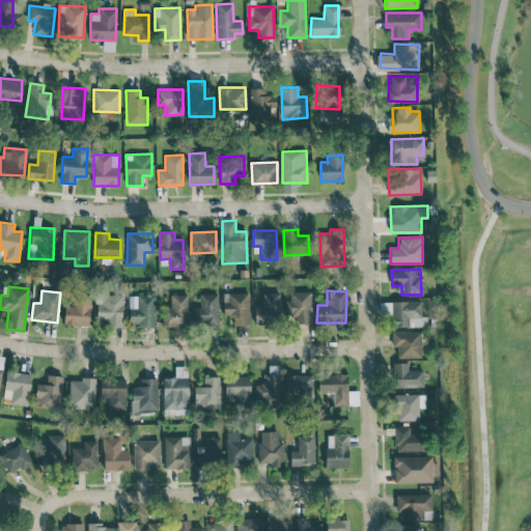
[(291,324),(311,323),(310,291),(290,291),(291,324)]
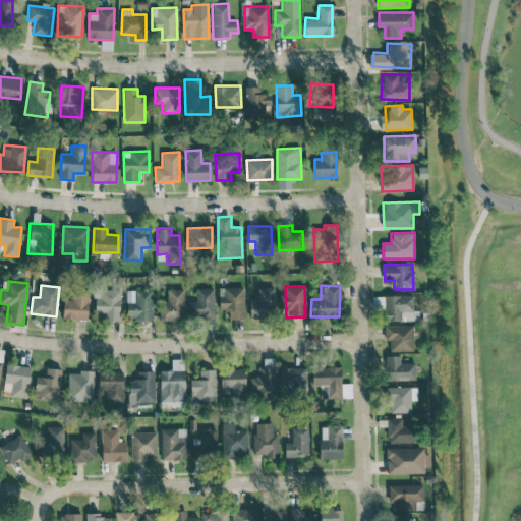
[(244,287),(222,287),(221,315),(243,316),(244,287)]
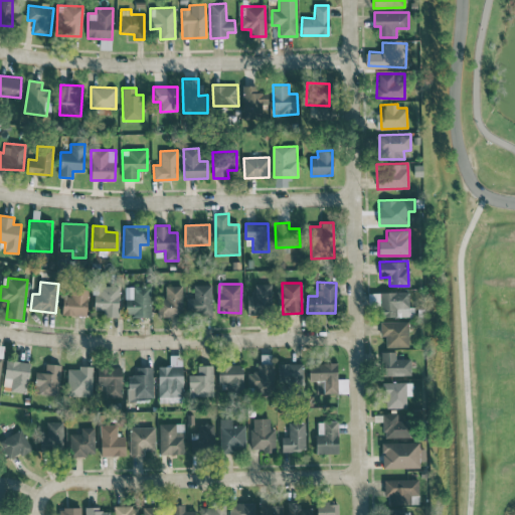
[(271,284),(254,284),(254,296),(247,296),(247,313),(271,313),(271,284)]
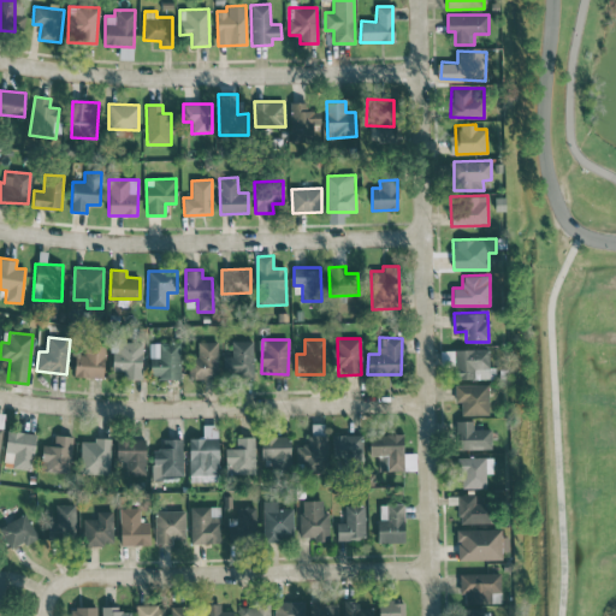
[(254,341),(232,341),(231,356),(224,356),(223,374),(253,375),(254,341)]
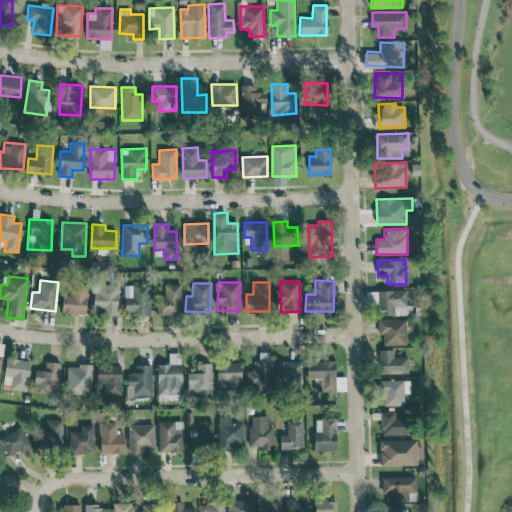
[(118,285),(94,284),(93,307),(103,308),(103,315),(118,315),(118,285)]
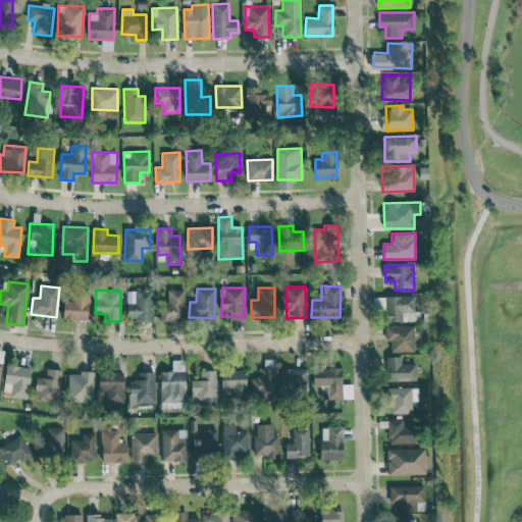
[(153,290),(126,291),(126,320),(153,320),(153,290)]
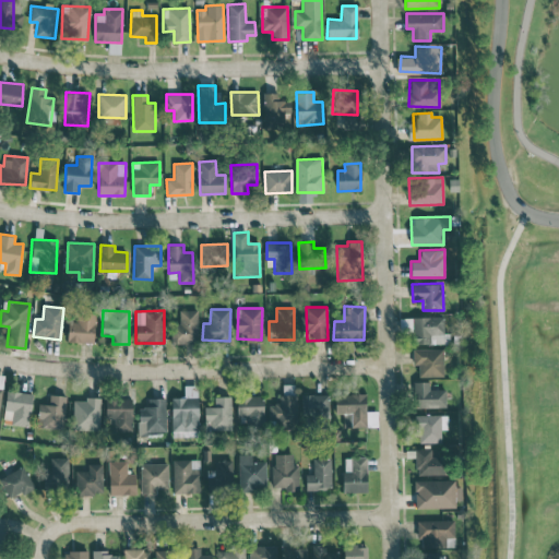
[(198,343),(198,310),(179,310),(179,324),(171,324),(173,344),(198,343)]
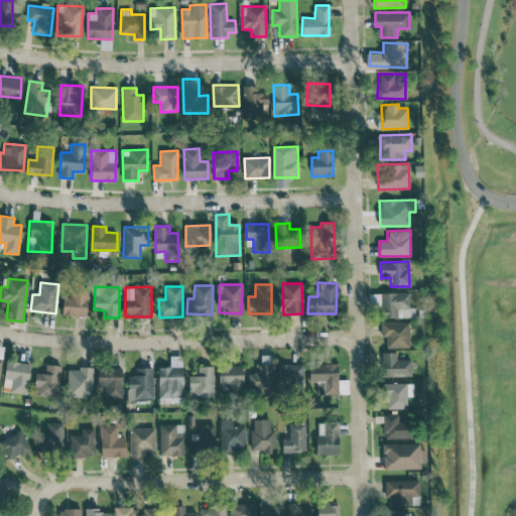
[(62,296),(62,315),(87,316),(88,288),(72,288),(71,296),(62,296)]
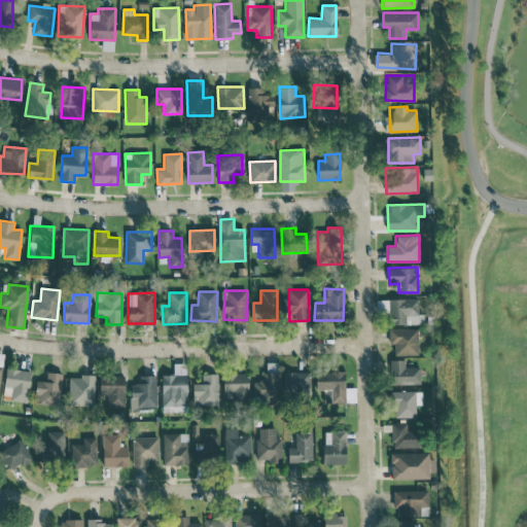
[(419,314),(418,299),(389,299),(390,324),(423,323),(423,314),(419,314)]
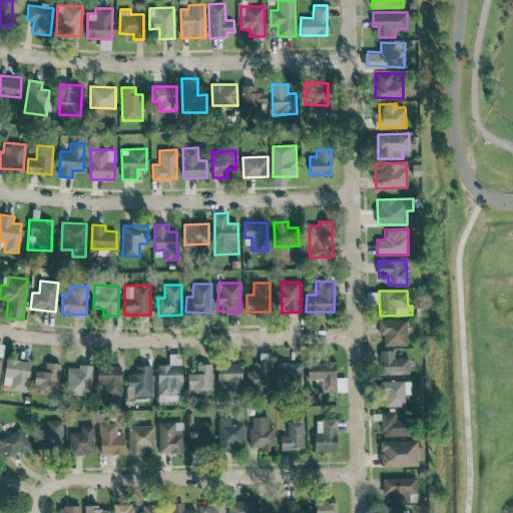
[(407,345),(407,320),(379,320),(379,335),(385,335),(385,346),(407,345)]
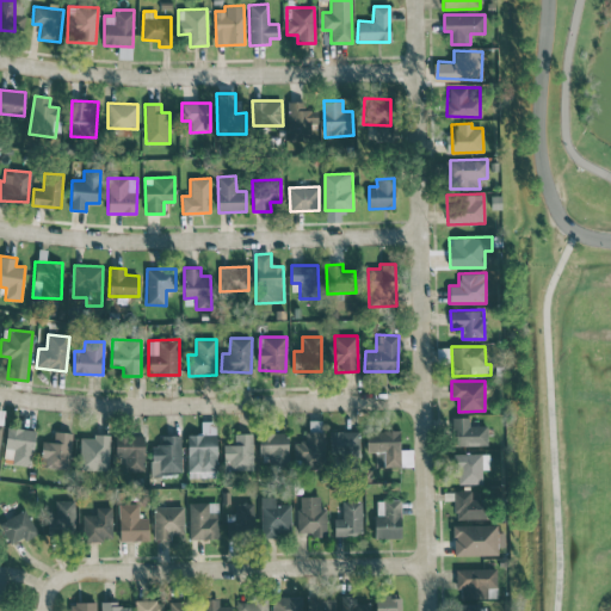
[(487,425),(469,425),(469,417),(452,418),(454,445),(487,445),(487,425)]
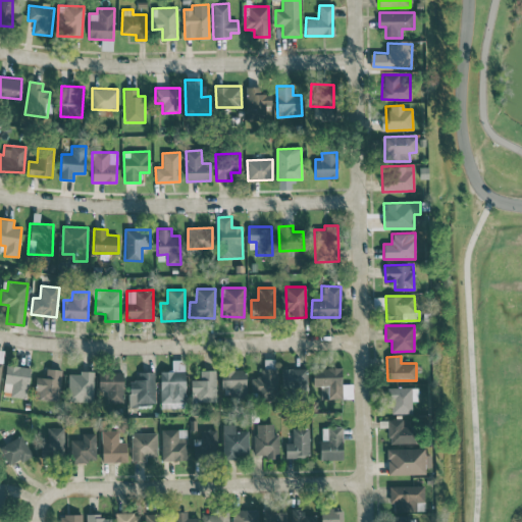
[(160,408),(186,408),(185,360),(172,360),(172,371),(159,371),(160,408)]
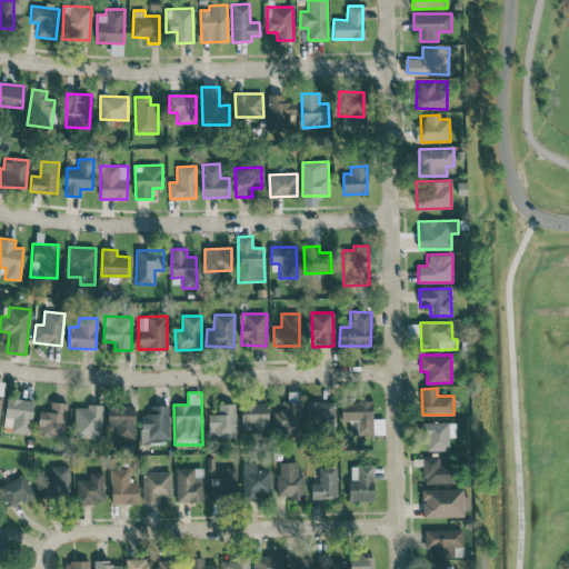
[(11,431),(29,433),(33,401),(7,397),(3,417),(13,418),(11,431)]
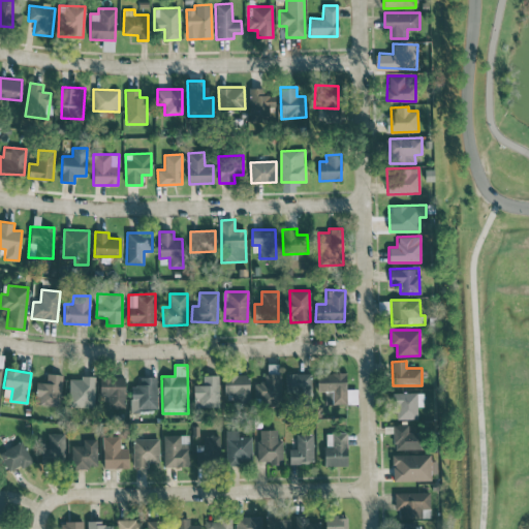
[(285,391),(310,392),(311,373),(285,372),(285,391)]
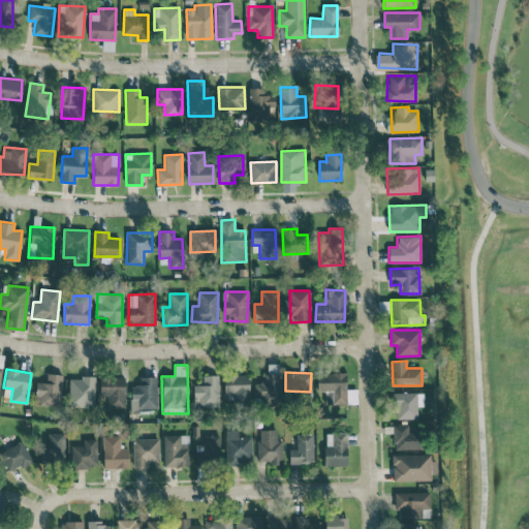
[(347,372),(318,373),(318,392),(334,392),(334,404),(347,404),(347,372)]
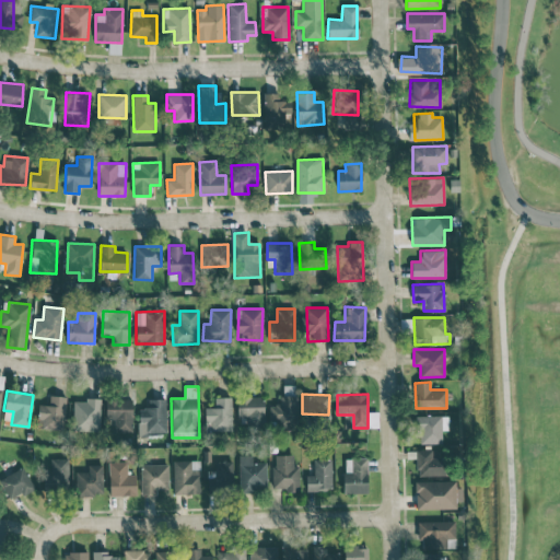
[(66,396),(49,395),(49,405),(38,404),(37,428),(63,430),(66,396)]
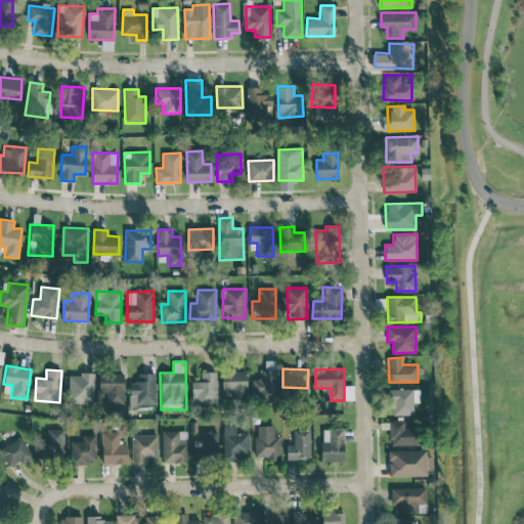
[(252,379),(252,401),(278,400),(278,369),(262,370),(262,379),(252,379)]
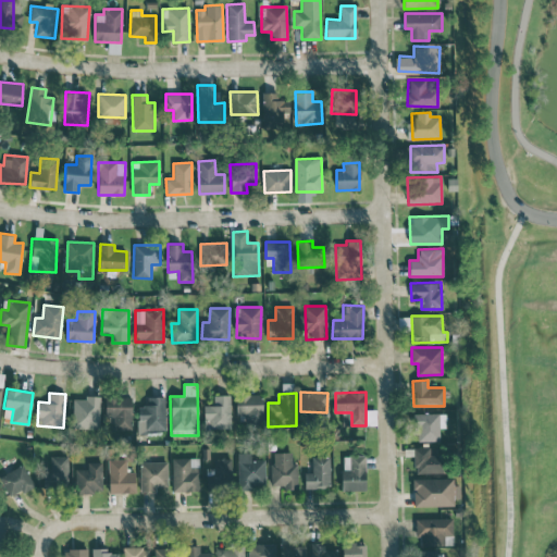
[(203,406),(205,428),(231,428),(230,394),(213,395),(214,405),(203,406)]
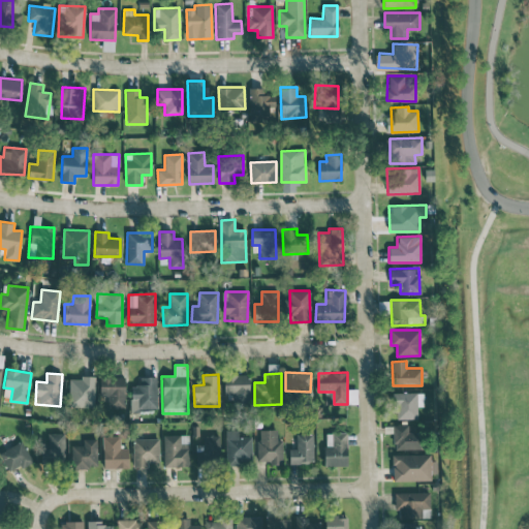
[(224,403),(249,402),(249,374),(224,375),(224,403)]
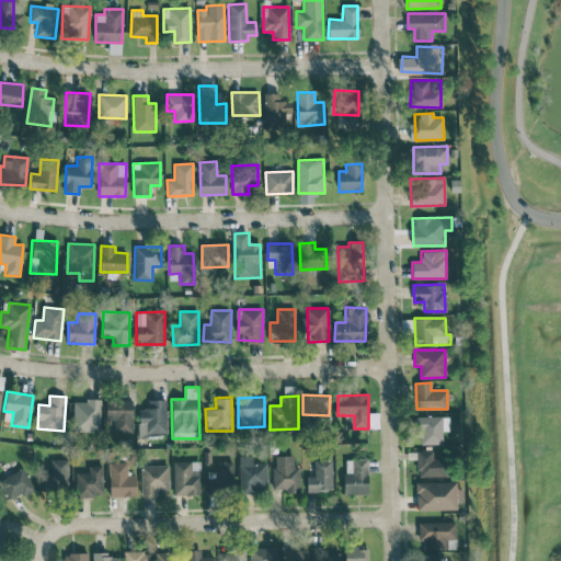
[(134,400),(105,399),(105,419),(116,420),(115,431),(133,431),(134,400)]
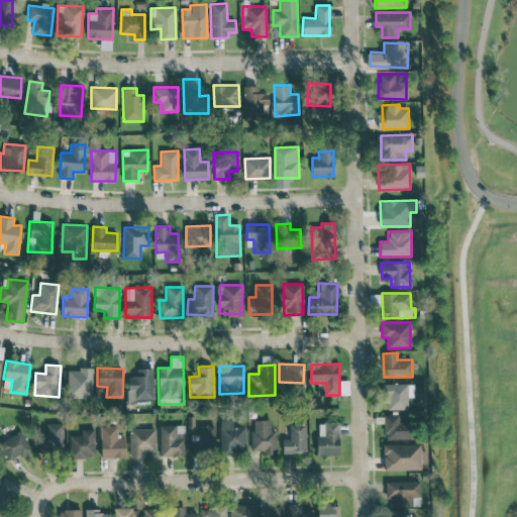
[(128,400),(153,399),(152,368),(137,369),(137,377),(127,377),(128,400)]
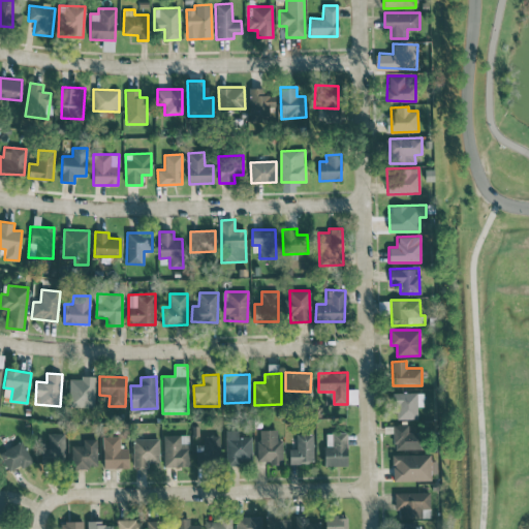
[(69,377),(68,407),(94,407),(95,377),(69,377)]
